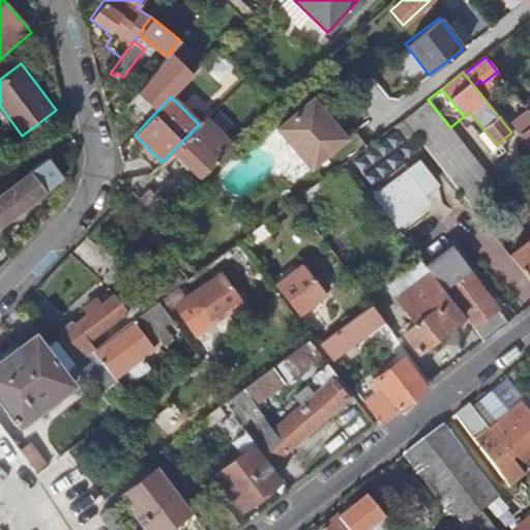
[(311,168),(347,138),(312,97),(276,128),(287,141),(284,144),(284,151),(289,156),(295,157),(299,155),(311,168)]
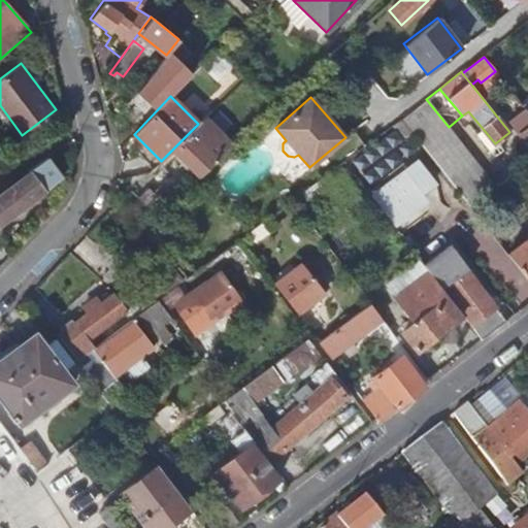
[(524,107),(521,104),(516,97),(512,100),(520,110),(524,107)]
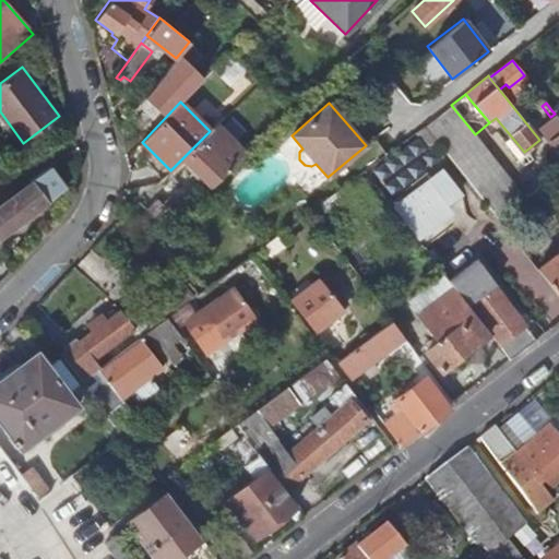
[(416,131),(428,146),(437,139),(424,125),(416,131)]
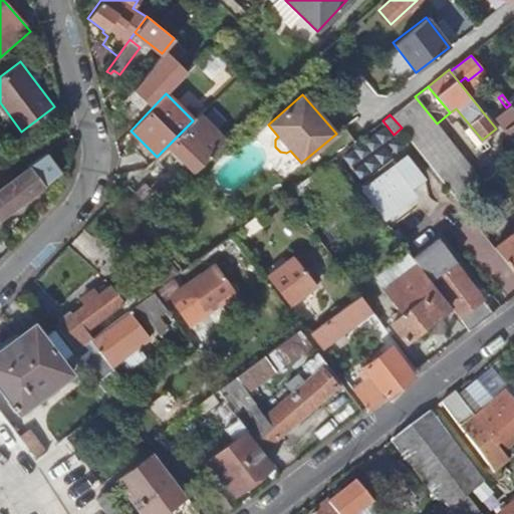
[(193,120),(168,146),(194,173),(225,143),(199,115),(193,120)]
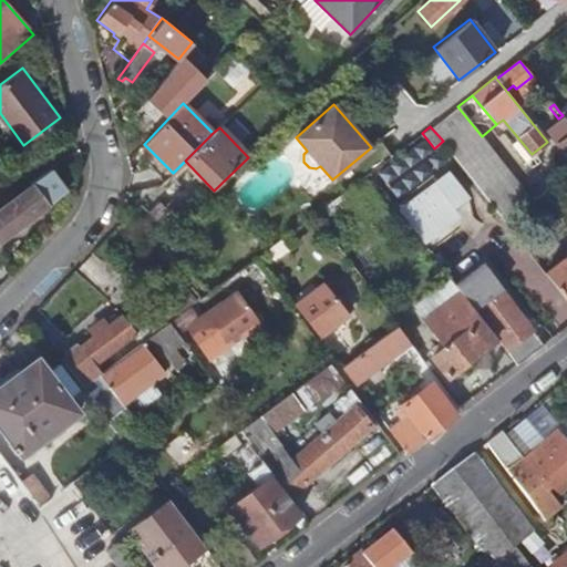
[(566,135),(557,144),(566,156),(566,135)]
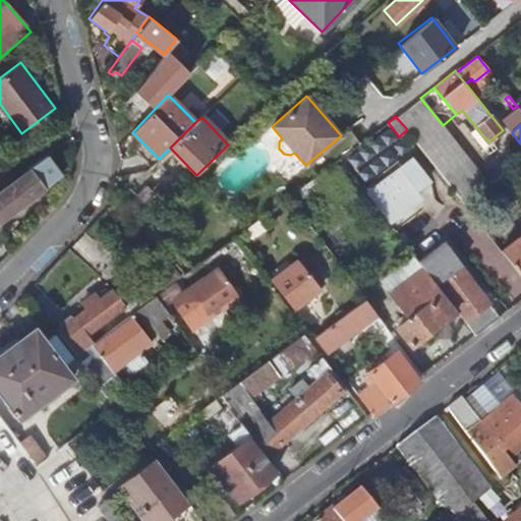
[(413,158),(367,192),(388,218),(418,194),(414,188),(427,177),(413,158)]
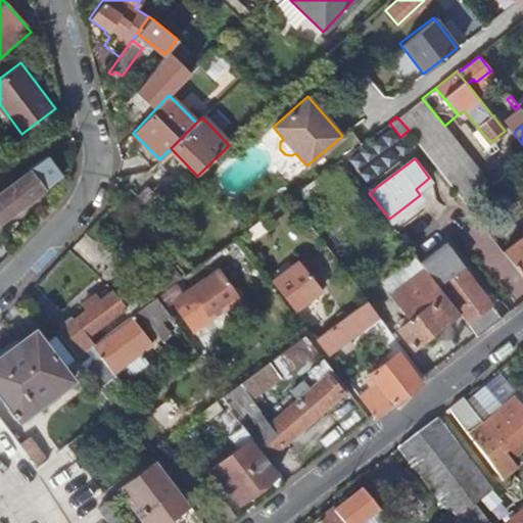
[(54,178),(41,159),(29,170),(30,172),(0,193),(0,220),(55,181),(54,178)]
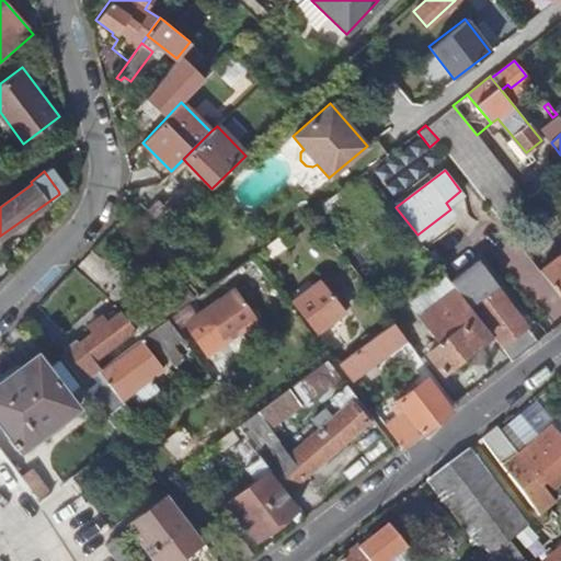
[(318,206),(320,209),(352,186),(348,183),(318,206)]
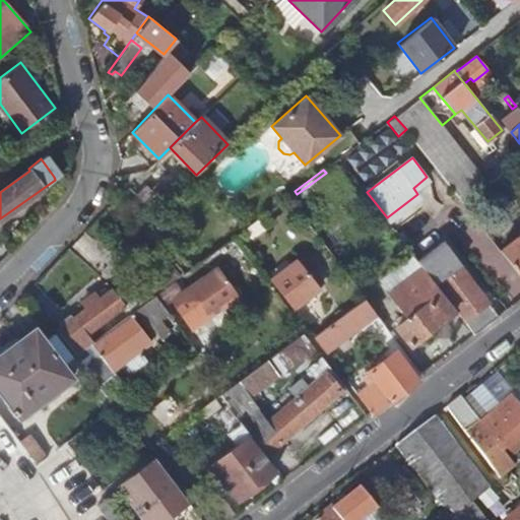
[(173,197),(158,183),(149,190),(165,204),(173,197)]
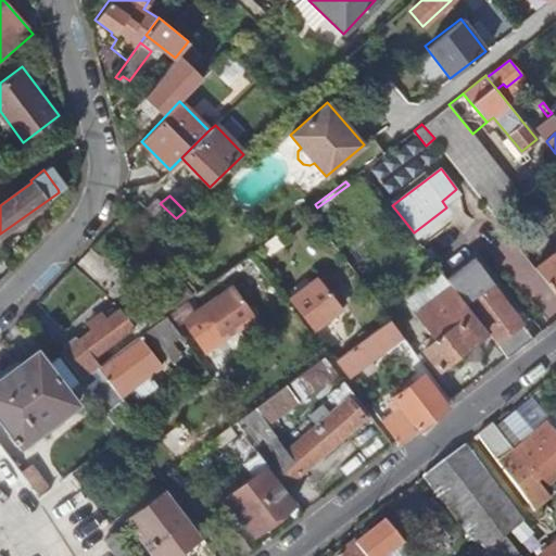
[(324,220),(317,207),(315,204),(305,212),(320,230),(327,225),(324,220)]
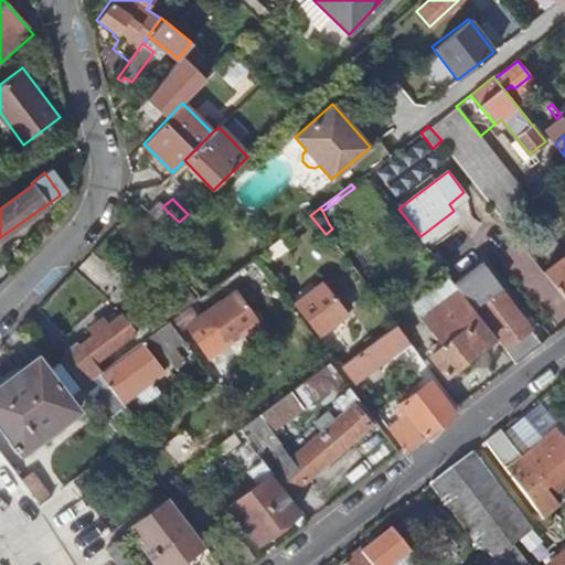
[(564,254),(544,272),(564,298),(564,254)]
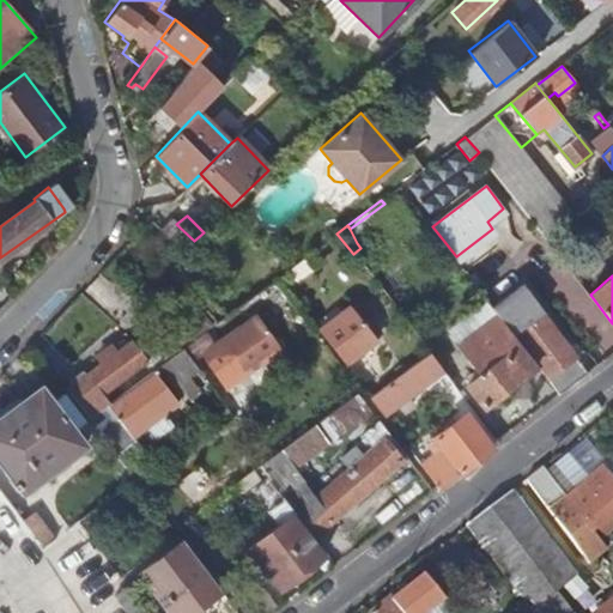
[(559,393),(589,371),(575,353),(532,298),(539,292),(529,279),(492,307),(498,314),(536,364),(559,393)]
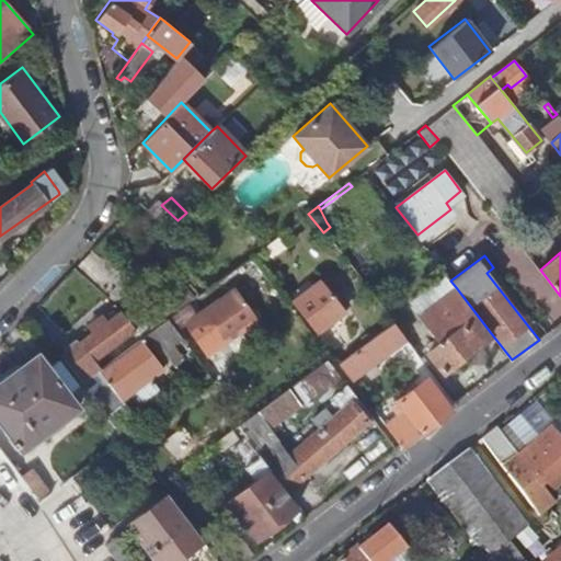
[(533,318),(493,267),(487,273),(526,323),(533,318)]
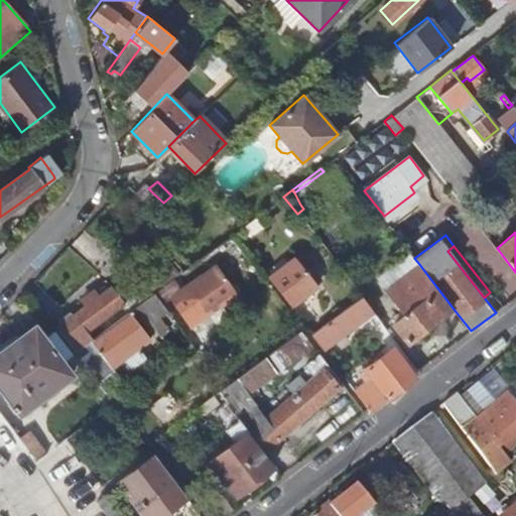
[(400,279),(419,264),(414,258),(409,252),(390,267),(400,279)]
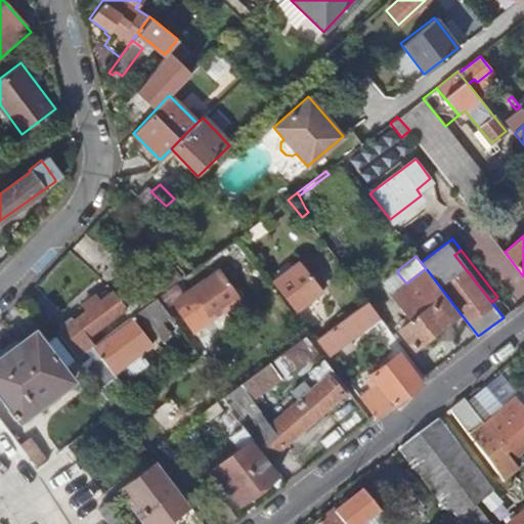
[(321,291),(298,262),(272,282),(295,311),(321,291)]
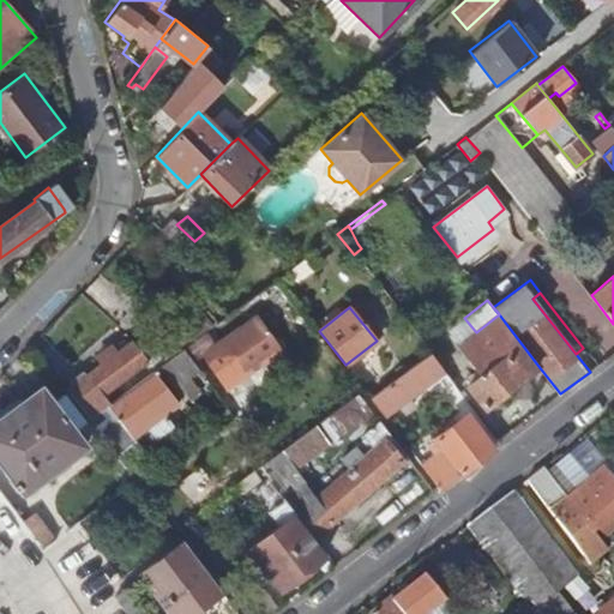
[(486,405),(537,365),(499,314),(476,332),(461,345),(482,374),(469,384),(486,405)]
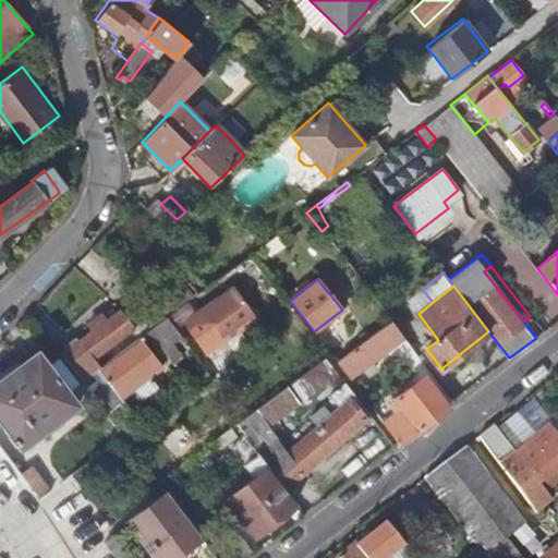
[(232,287),(183,323),(206,354),(255,317),(232,287)]
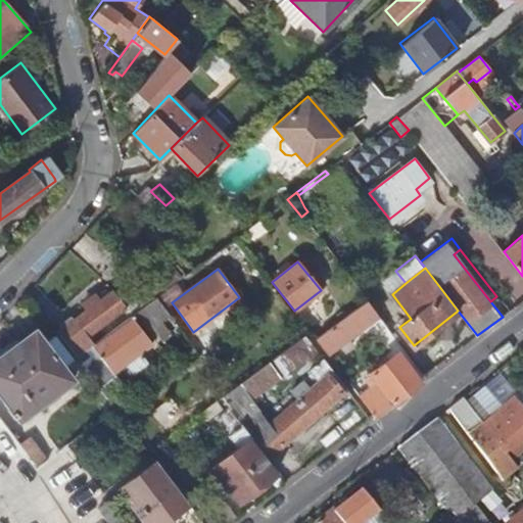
[(125,308),(112,291),(57,333),(76,358),(92,345),(87,338),(125,308)]
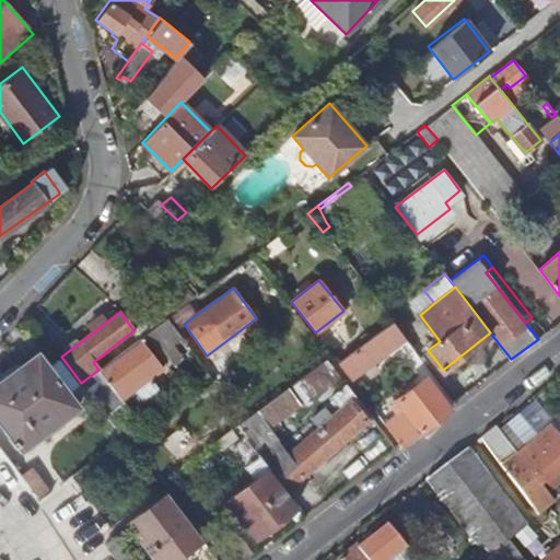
[(179,335),(166,318),(146,335),(159,351),(163,349),(174,364),(184,357),(172,342),(179,335)]
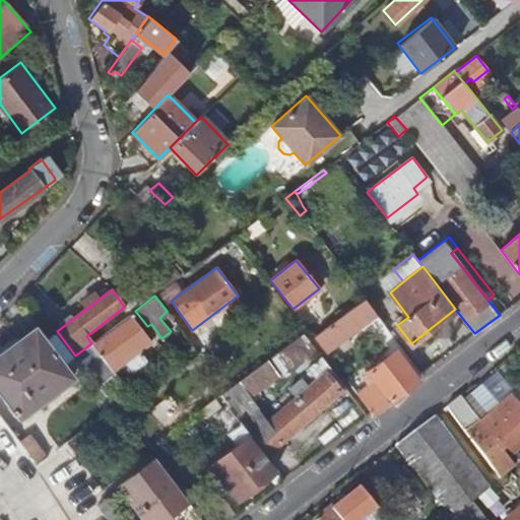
[(377,316),(365,300),(314,339),(326,354),(377,316)]
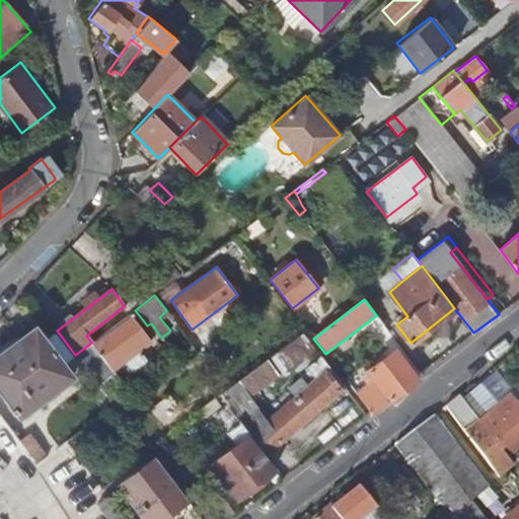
[(151,342),(130,313),(91,343),(75,355),(99,385),(116,373),(113,370),(125,361),(133,371),(146,361),(139,351),(151,342)]
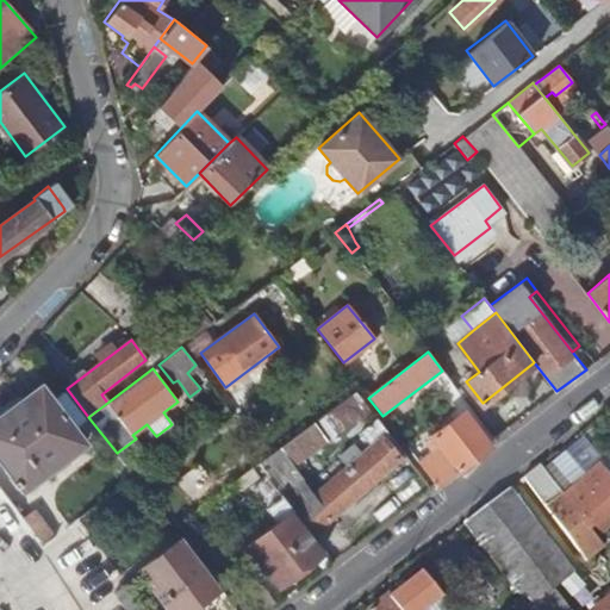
[(39,385),(0,415),(0,461),(23,491),(83,443),(39,385)]
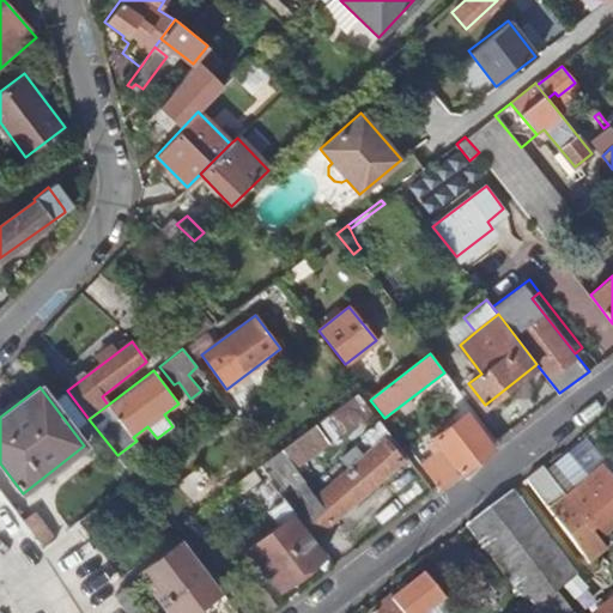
[(492,448),(467,414),(435,438),(441,448),(420,463),(425,469),(437,486),(439,489),(492,448)]
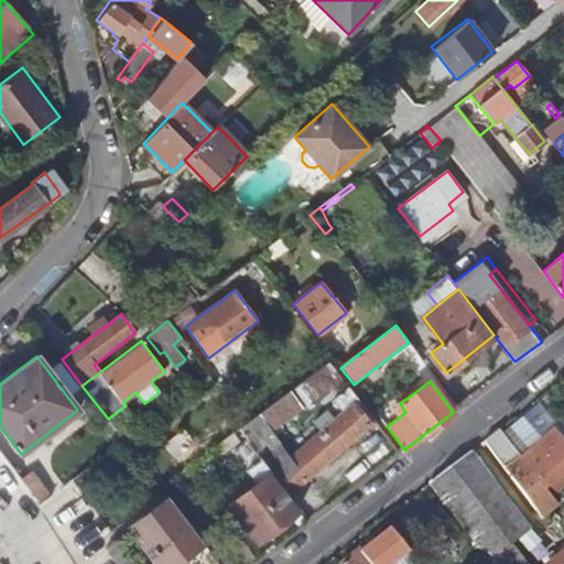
[(373,419),(358,400),(291,458),(288,454),(282,458),(302,481),(373,419)]
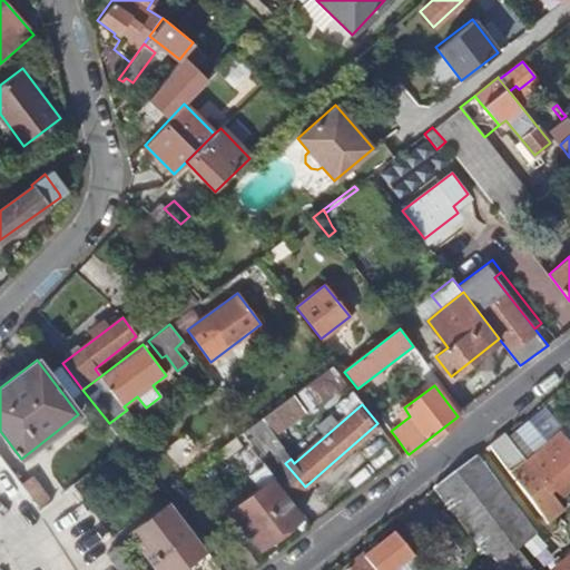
[(282,448),(259,420),(239,433),(249,445),(262,462),(282,448)]
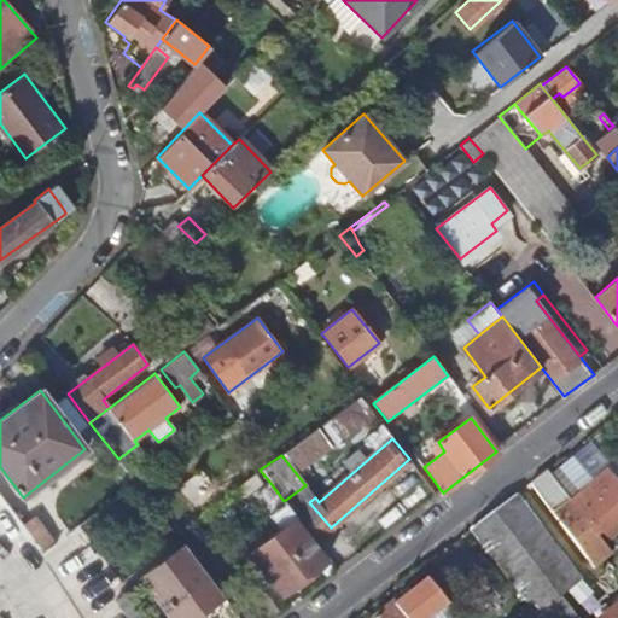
[(530,487),(595,567),(612,554),(594,531),(593,532),(567,505),(570,502),(546,474),(530,487)]
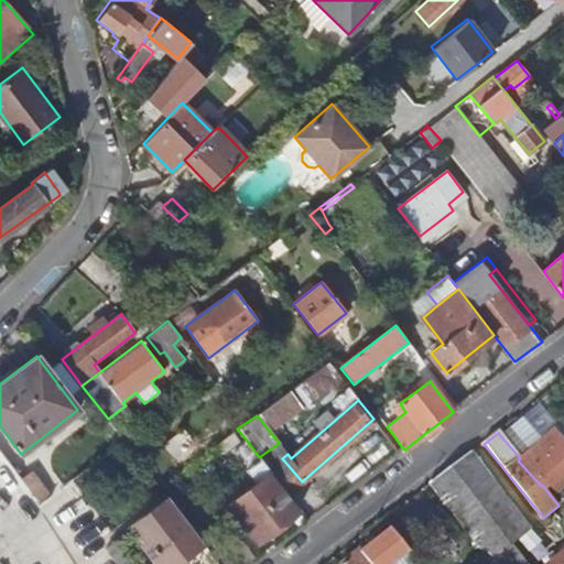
[(259,457),(247,441),(232,452),(248,472),(262,461),(259,457)]
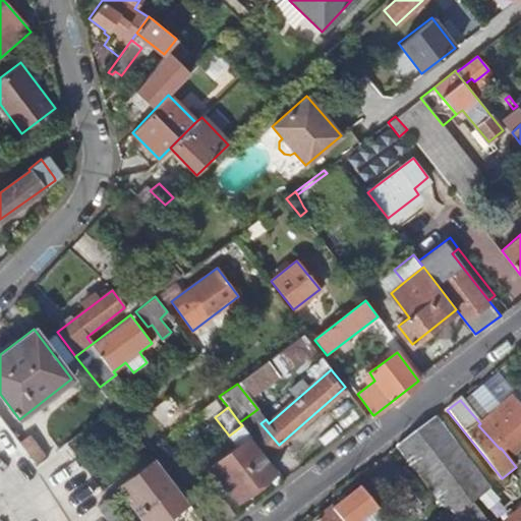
[(266,419),(257,409),(239,422),(242,425),(250,436),(267,456),(279,445),(261,423),(266,419)]
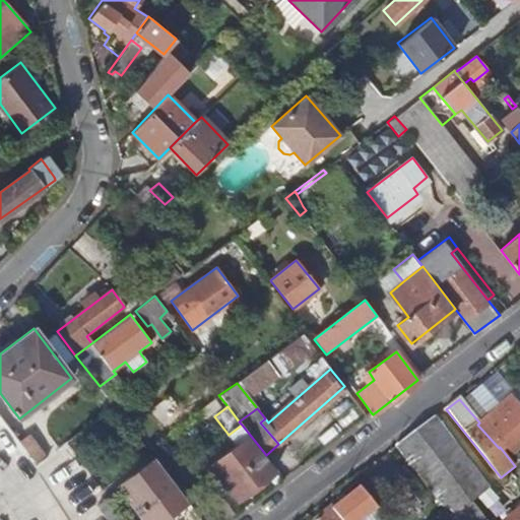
[(519,420),(512,411),(490,433),(510,454),(519,445),(519,420)]
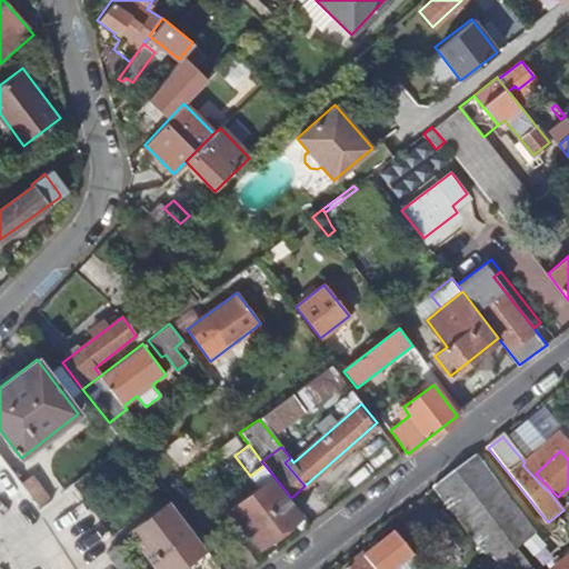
[(522,545),(535,533),(473,457),(431,490),(495,568),(516,549),(522,545)]
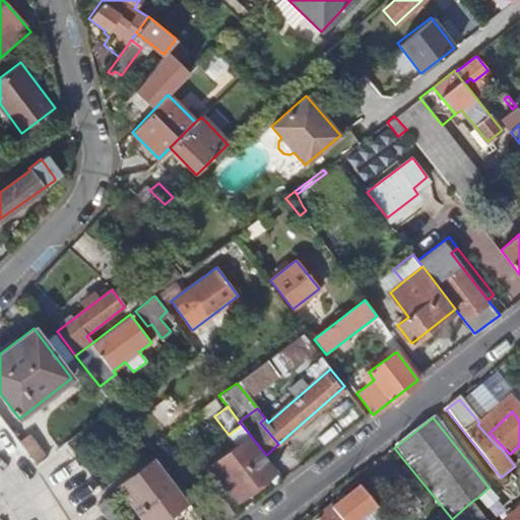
[(242,425),(229,435),(237,445),(250,435),(242,425)]
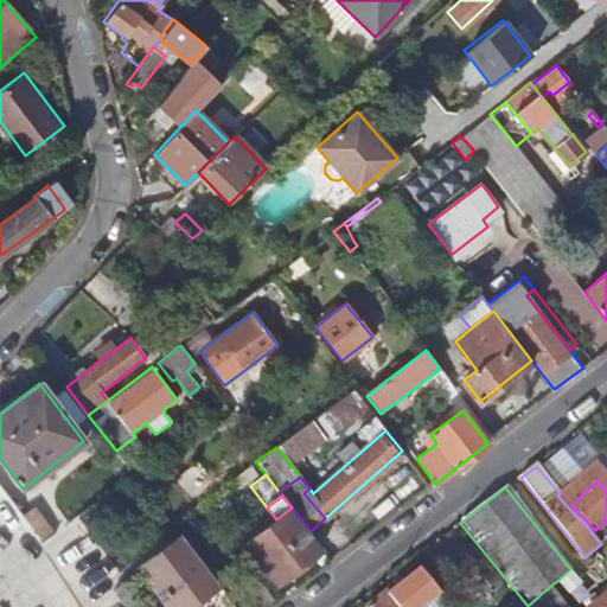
[(276,519),(246,543),(276,583),(324,548),(311,531),(292,508),(276,519)]
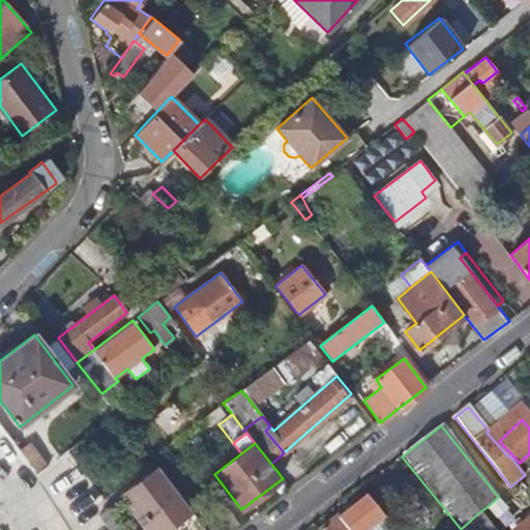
[(179,529),(196,518),(157,469),(120,496),(146,529),(179,529)]
